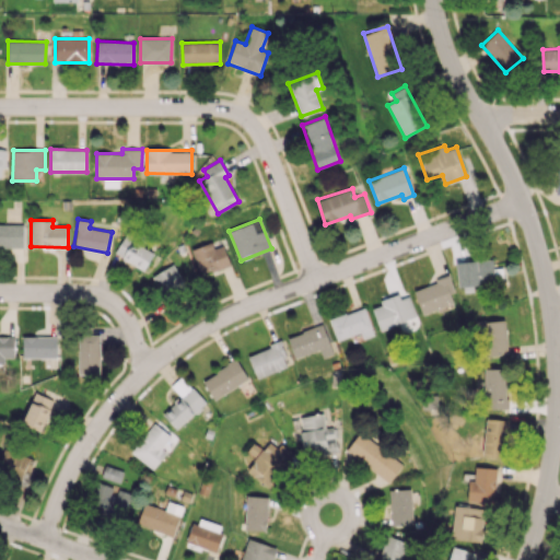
[(23,224),(0,223),(0,246),(23,247),(23,224)]
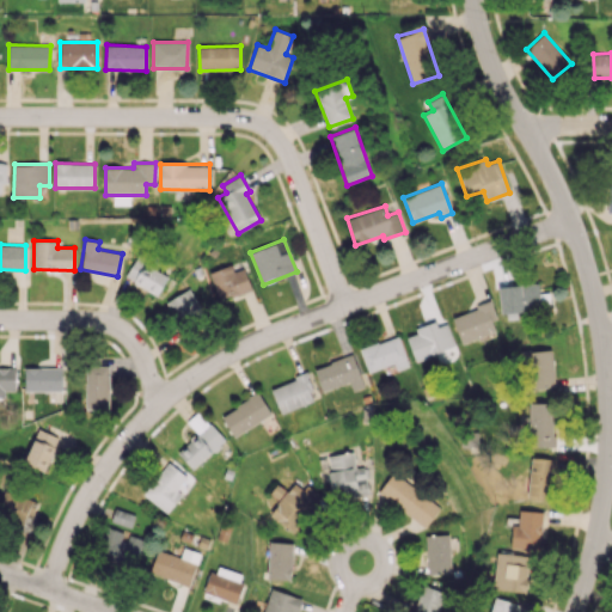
[(169,275),(135,258),(124,277),(158,295),(169,275)]
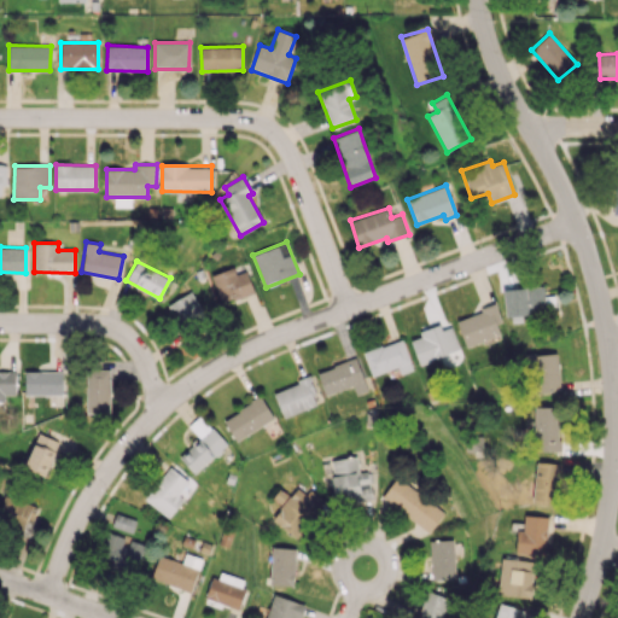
[(254,292),(246,270),(237,274),(233,267),(211,274),(221,304),(254,292)]
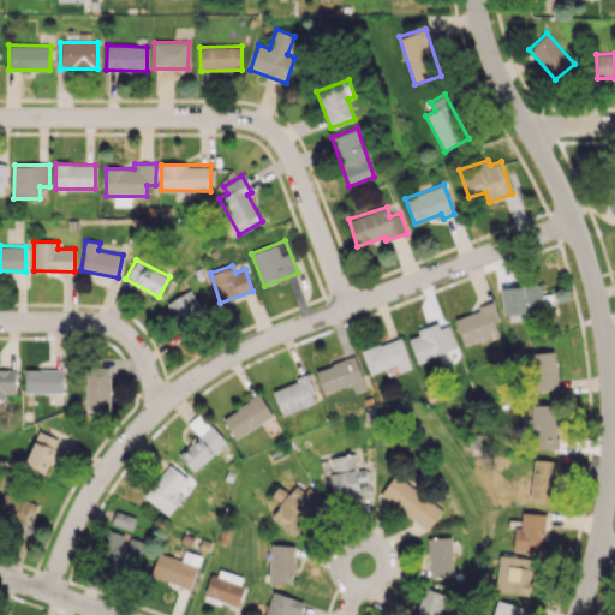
[(502,287),(505,321),(520,320),(519,312),(551,310),(551,294),(542,296),(542,286),(502,287)]
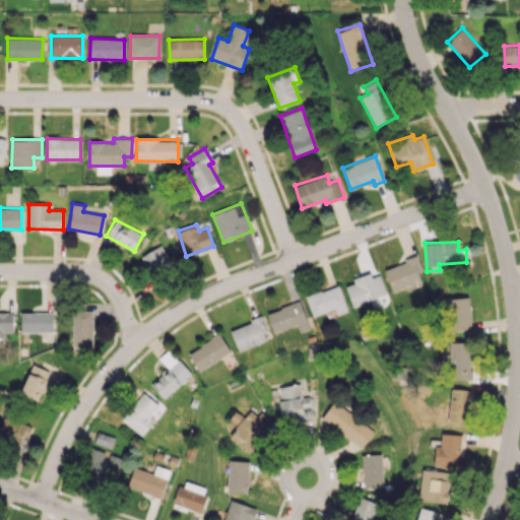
[(174,266),(160,245),(141,256),(154,278),(174,266)]
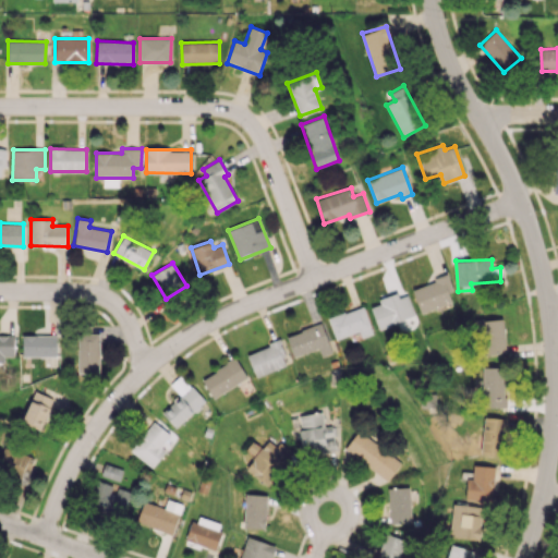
[(413,287),(420,313),(452,304),(449,293),(452,292),(448,277),(413,287)]
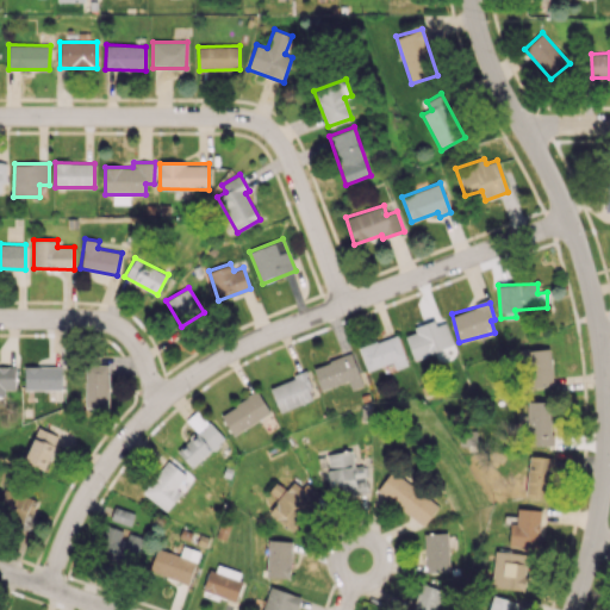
[(414,328),(415,332),(405,336),(414,360),(453,344),(444,323),(436,327),(434,319),(414,328)]
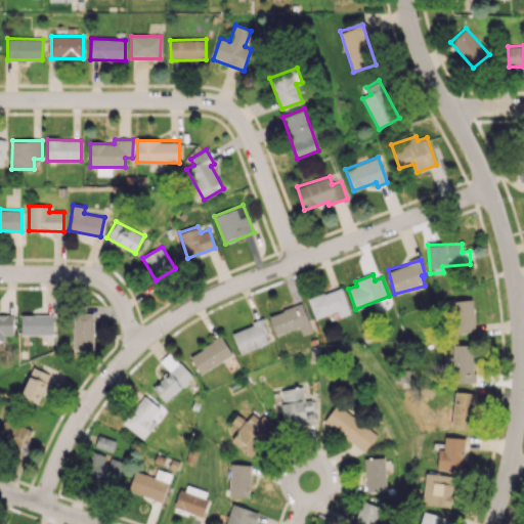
[(337,312),(339,317),(349,314),(342,288),(308,297),(314,318),(337,312)]
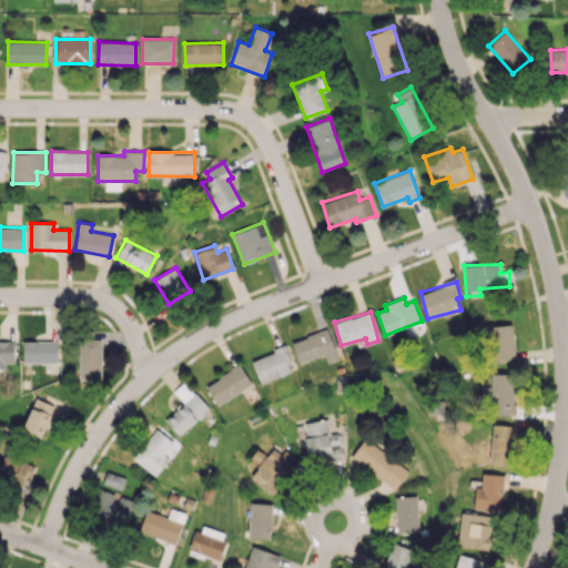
[(485,325),(486,361),(515,359),(514,324),(485,325)]
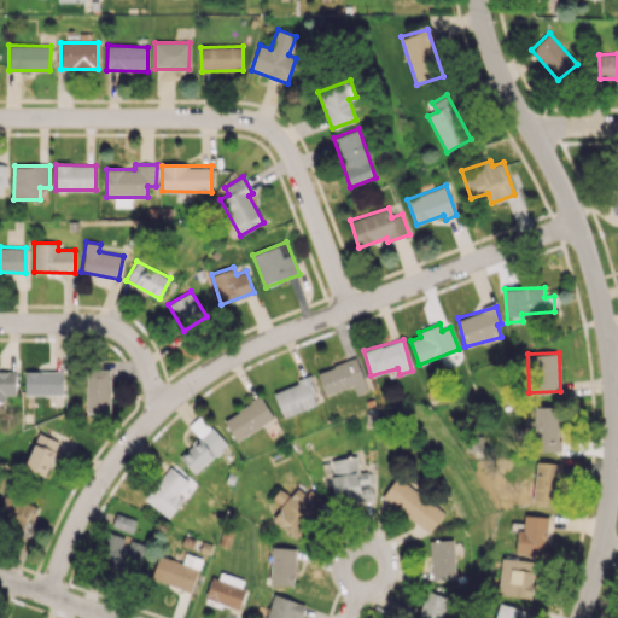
[(316,373),(326,396),(353,385),(356,395),(368,390),(355,357),(316,373)]
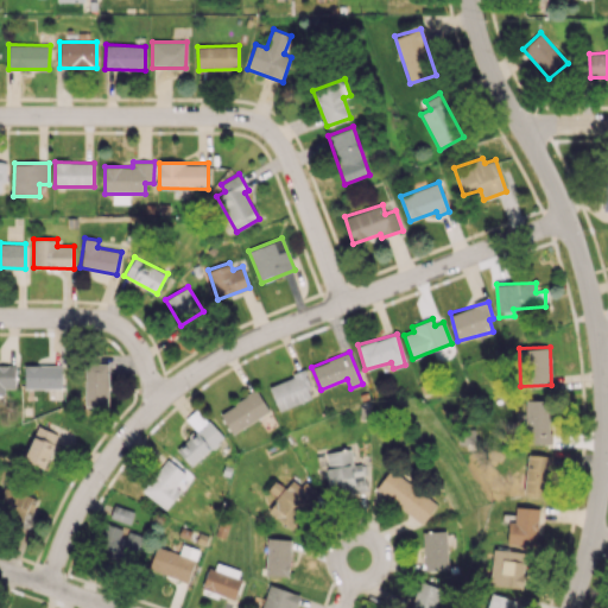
[(16,365),(0,363),(0,394),(5,396),(5,388),(16,388),(16,365)]
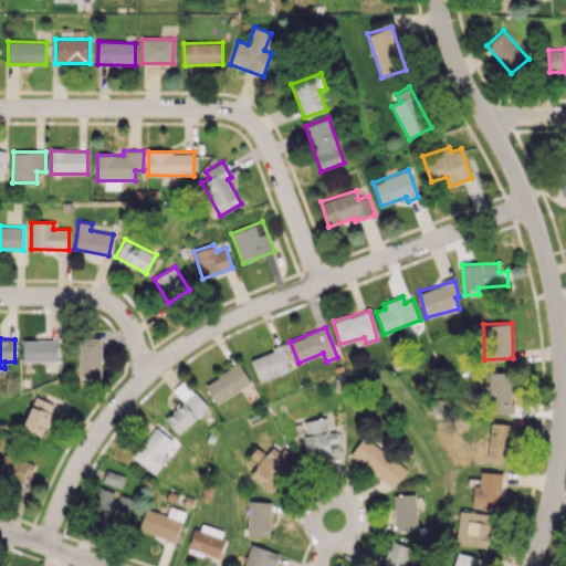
[(80,338),(79,379),(101,379),(101,338),(80,338)]
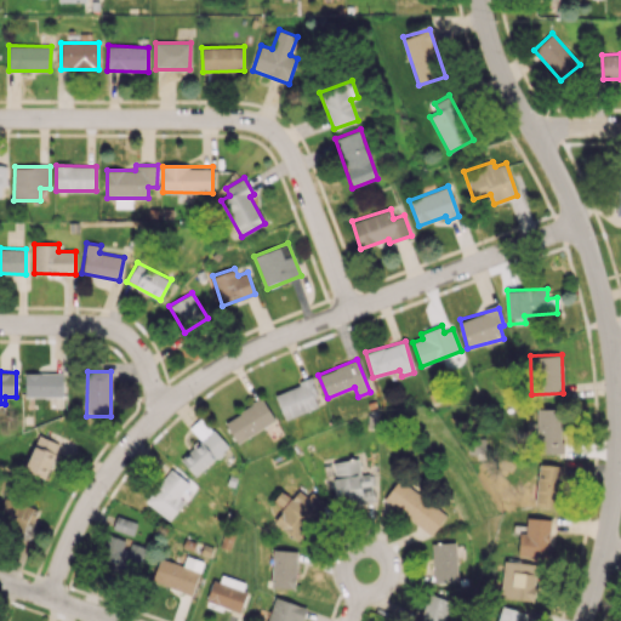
[(24,396),(62,397),(62,372),(26,372),(24,396)]
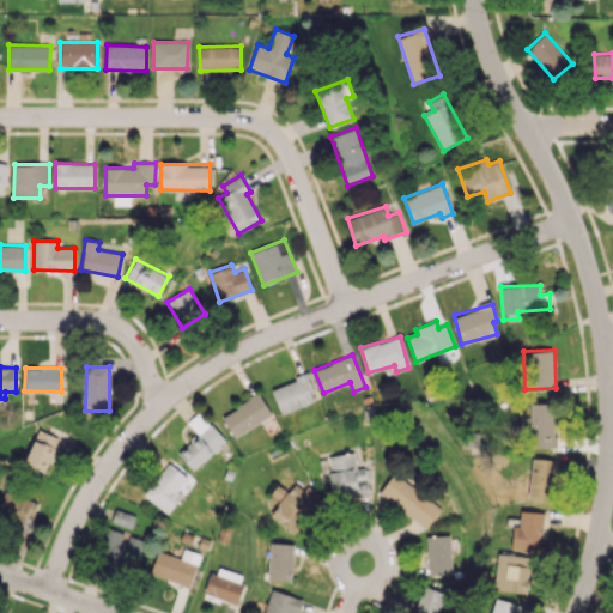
[(316,400),(305,375),(271,389),(281,414),(316,400)]
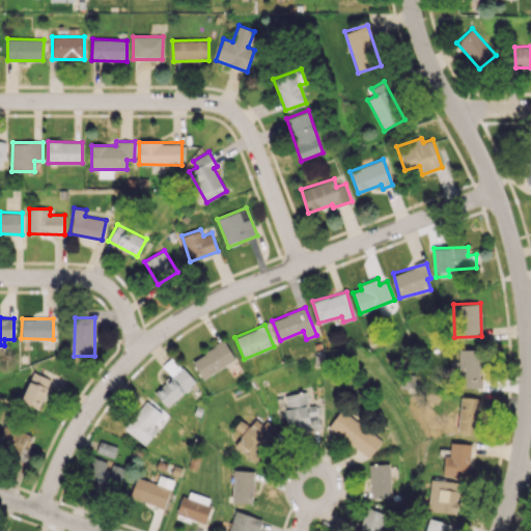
[(235,362),(226,342),(192,358),(201,378),(235,362)]
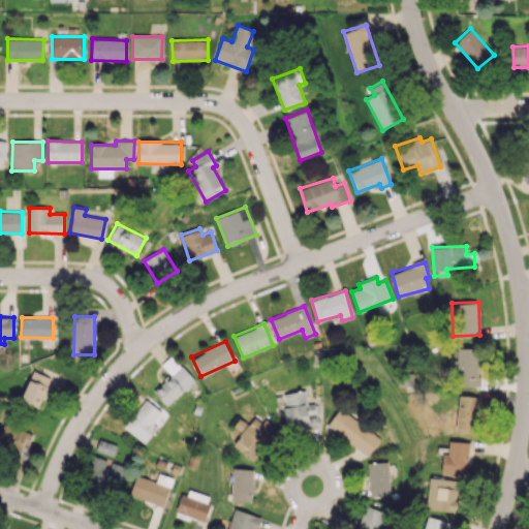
[(477,348),(458,348),(459,386),(478,385),(477,348)]
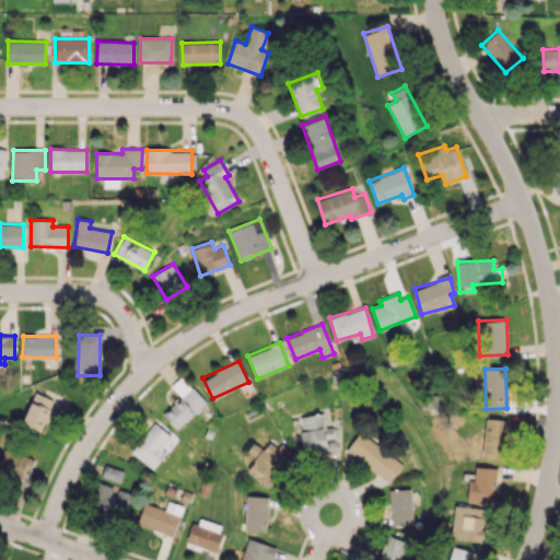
[(162,413),(177,430),(206,403),(182,376),(171,386),(181,396),(162,413)]
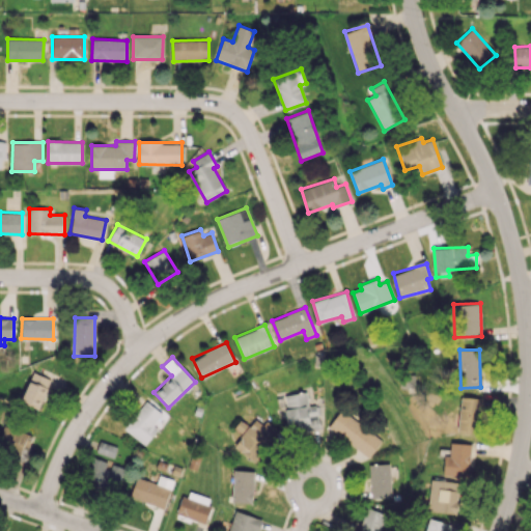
[(50,378),(32,372),(22,402),(40,408),(50,378)]
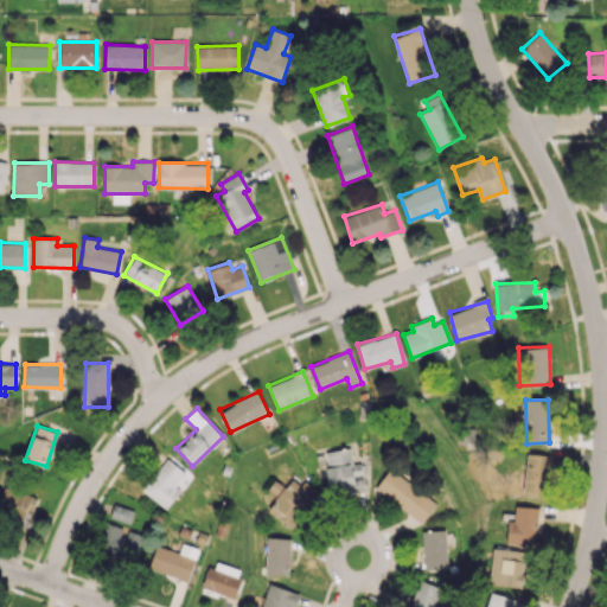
[(365,489),(362,464),(352,465),(351,448),(324,451),(328,492),(365,489)]
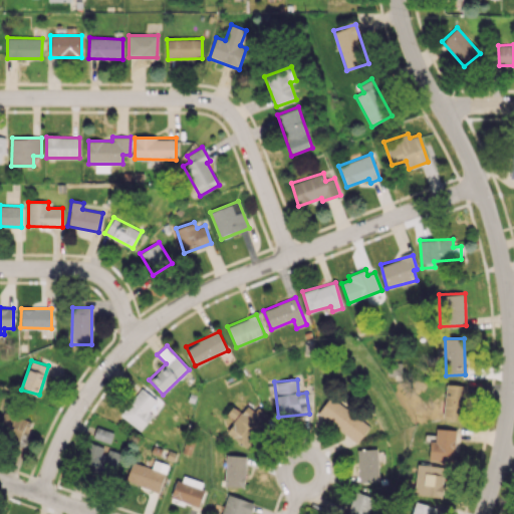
[(465,384),(445,383),(444,419),(464,420),(465,384)]
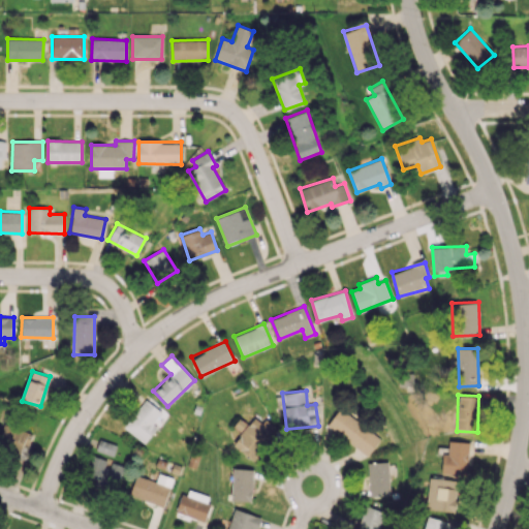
[(162,412),(146,400),(124,428),(145,443),(157,428),(153,424),(162,412)]
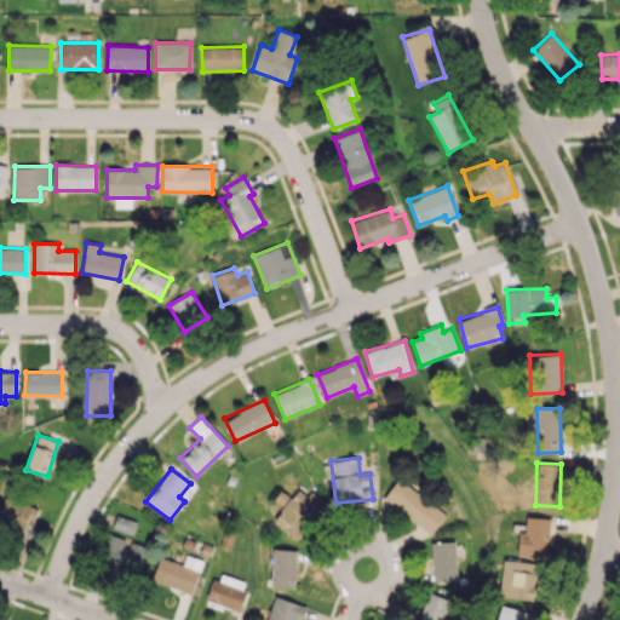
[(446,515),(400,477),(383,498),(430,535),(446,515)]
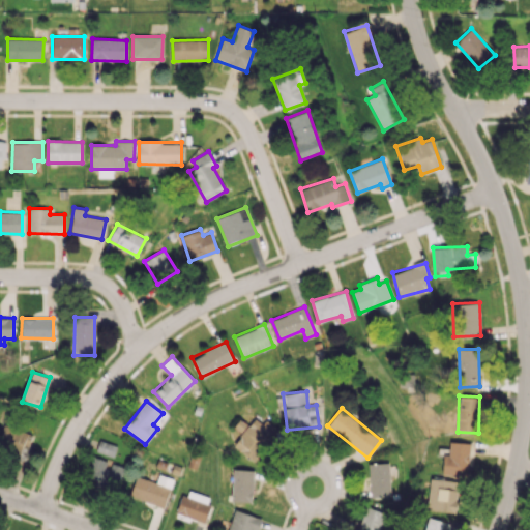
[(266,418),(262,423),(254,416),(246,423),(240,418),(234,427),(242,435),(234,444),(254,462),(280,430),(266,418)]
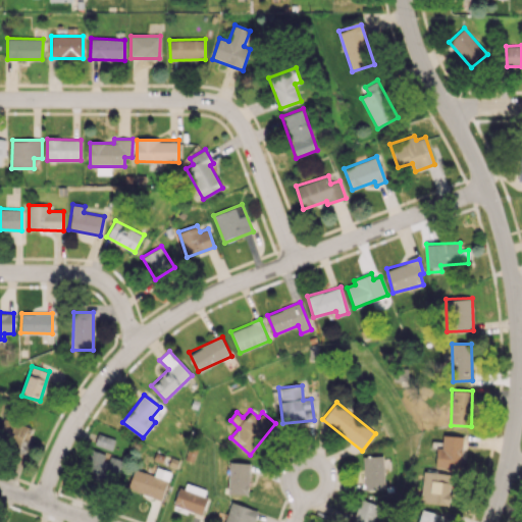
[(0,441),(18,449),(27,426),(5,418),(0,431),(0,441)]
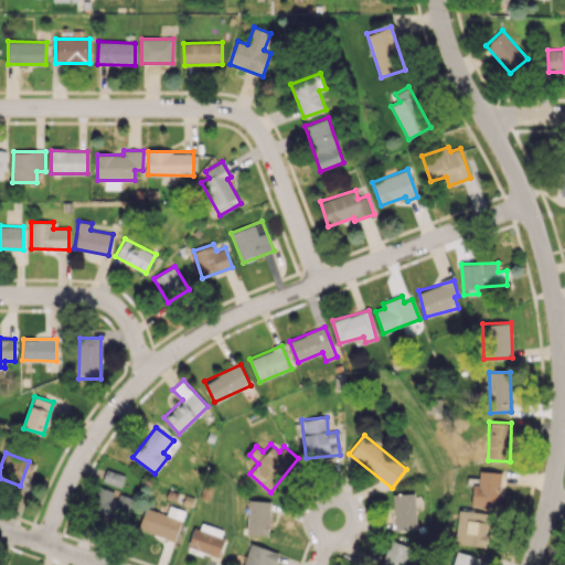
[(120,487),(125,476),(106,469),(102,480),(120,487)]
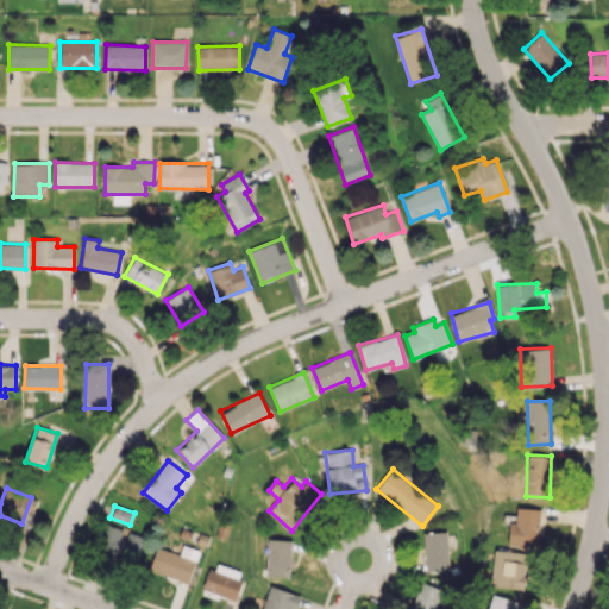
[(538,547),(540,508),(516,507),(516,522),(509,522),(508,546),(538,547)]
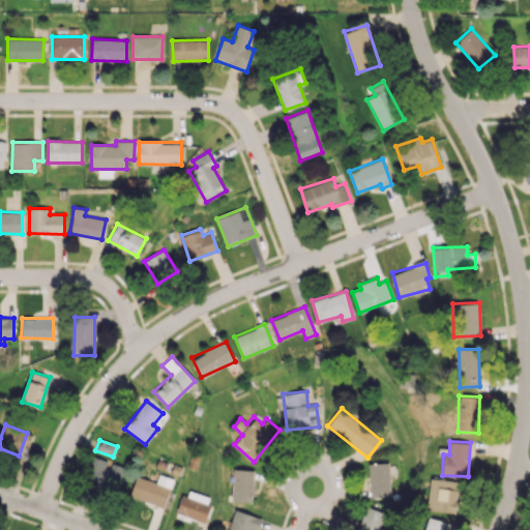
[(109,462),(110,461),(92,455),(84,482),(114,492),(122,466),(109,462)]
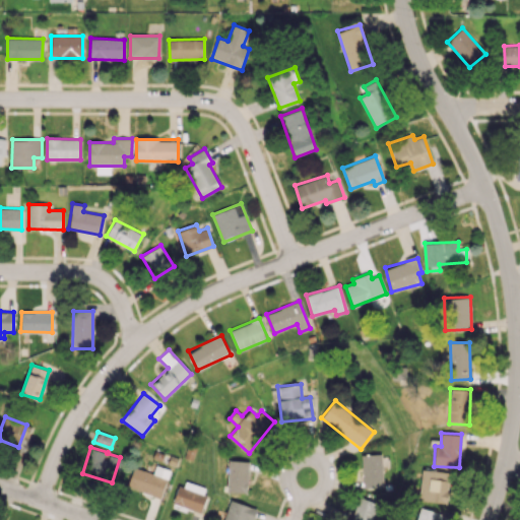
[(363,488),(383,486),(382,454),(362,455),(363,488)]
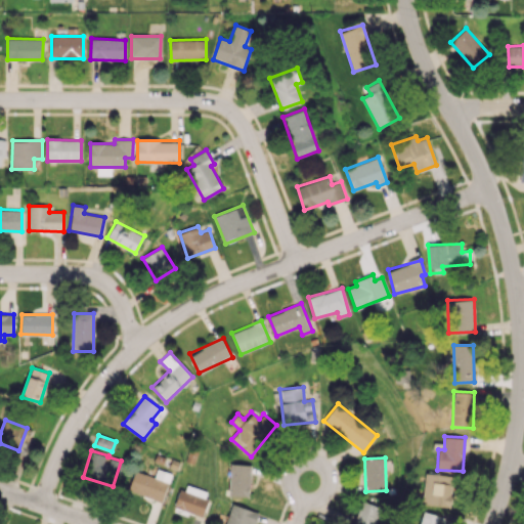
[(251,465),(229,464),(229,495),(250,495),(251,465)]
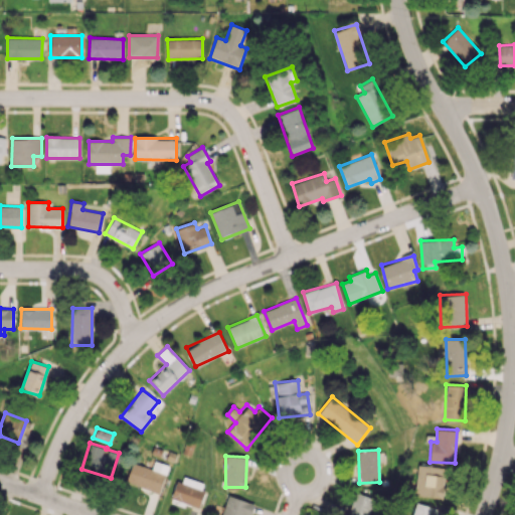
[(152,469),(132,463),(126,483),(160,492),(168,465),(154,461),(152,469)]
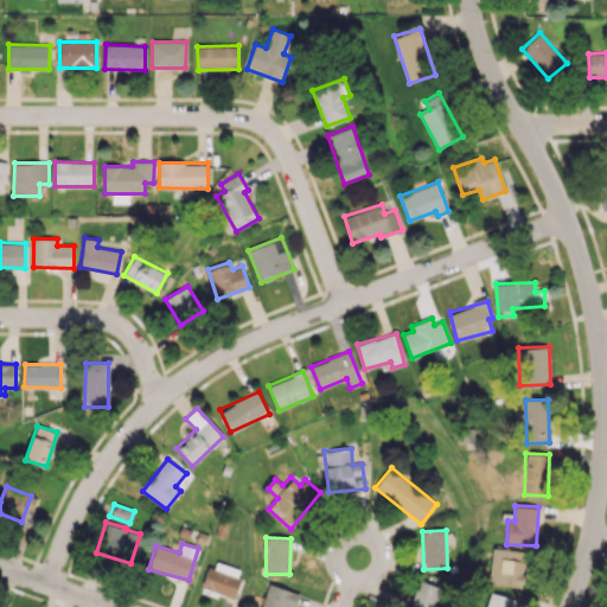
[(489,583),(523,587),(526,551),(492,548),(489,583)]
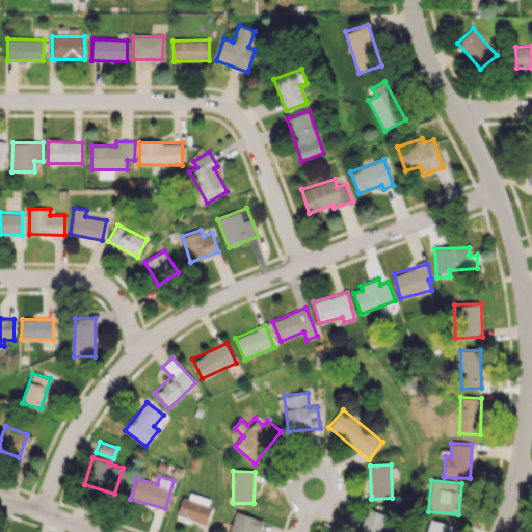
[(178,515),(205,524),(212,500),(185,490),(178,515)]
